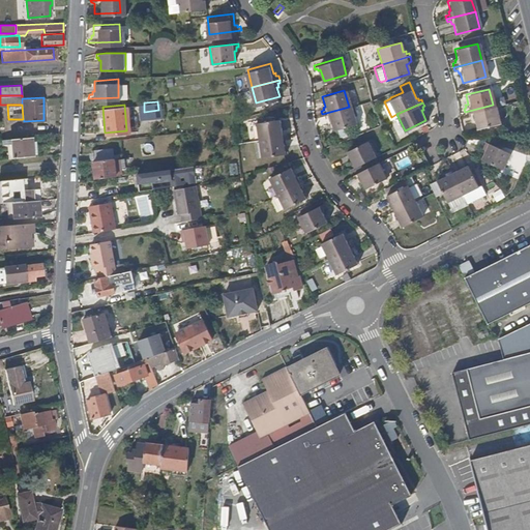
[(497,122),(493,105),(465,112),(465,116),(468,115),(469,117),(471,116),(474,127),(497,122)]
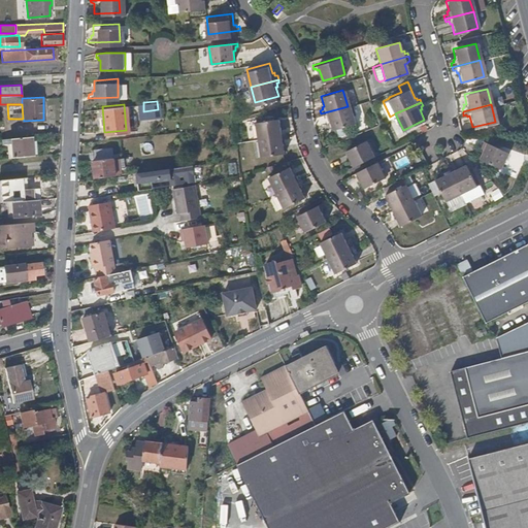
[(352,123),(348,106),(321,113),(323,118),(325,117),(326,120),(328,119),(331,129),(333,129),(341,126),(352,123)]
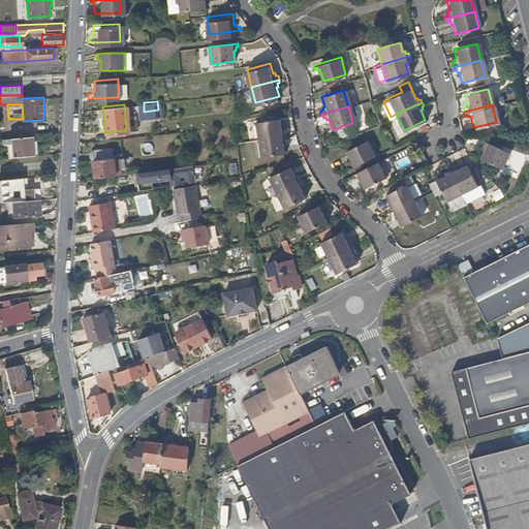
[(259,138),(288,133),(287,129),(284,130),(284,126),(281,127),(280,118),(272,119),(273,122),(263,123),(263,120),(256,122),(259,138)]
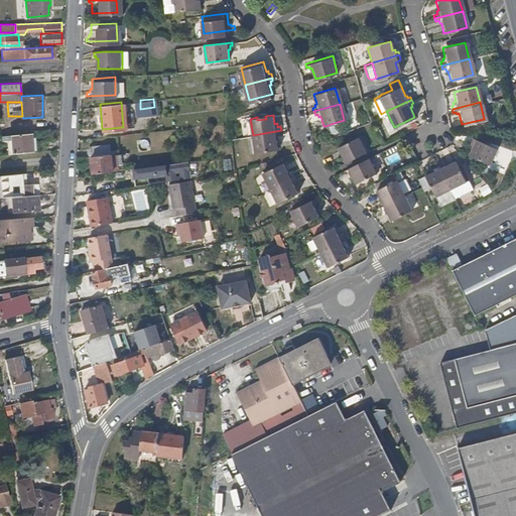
[(337,130),(334,123),(326,126),(328,132),(337,130)]
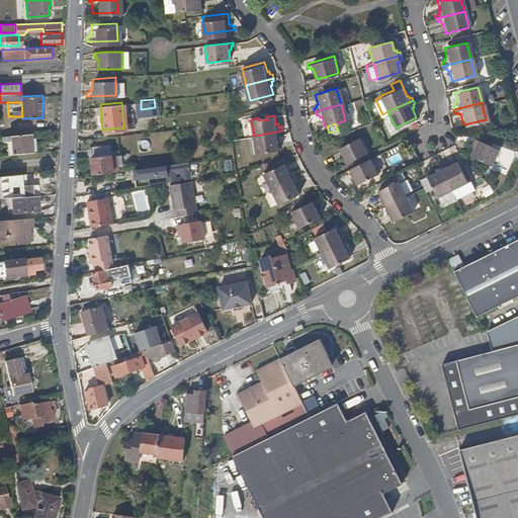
[(282,134),(282,131),(254,136),(257,152),(280,148),(278,137),(280,136),(280,134),(282,134)]
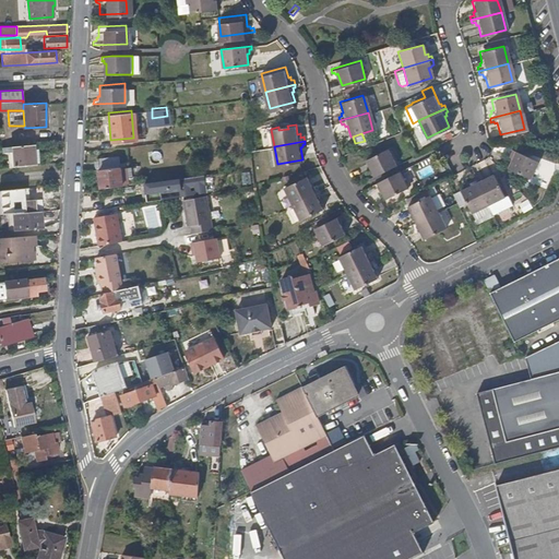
[(33,151),(32,144),(6,146),(8,167),(30,165),(39,164),(38,150),(33,151)]
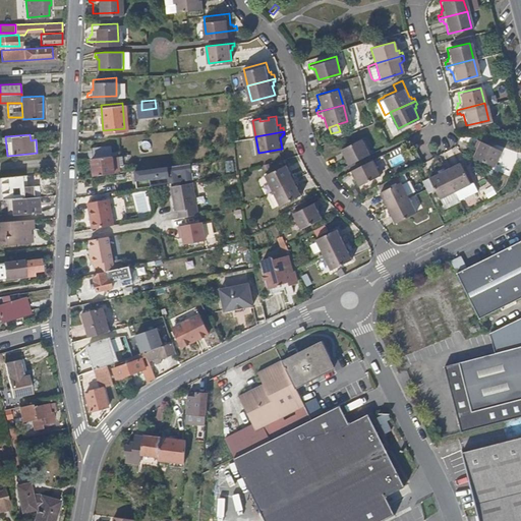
[(368,152),(361,135),(340,146),(344,156),(342,157),(344,160),(342,161),(343,164),(368,152)]
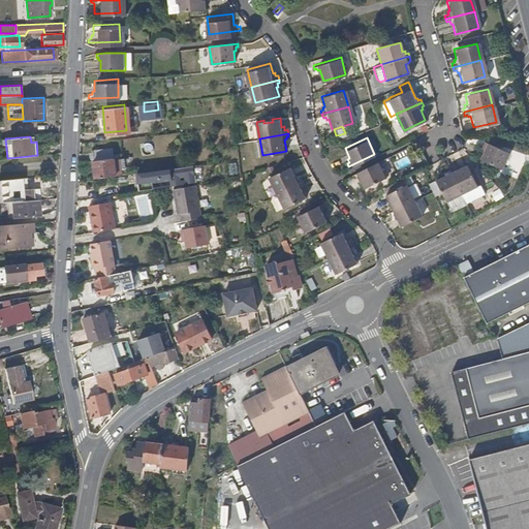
[(523,158),(480,138),(478,143),(480,144),(479,146),(481,147),(476,158),(499,168),(493,180),(500,186),(509,187),(523,158)]
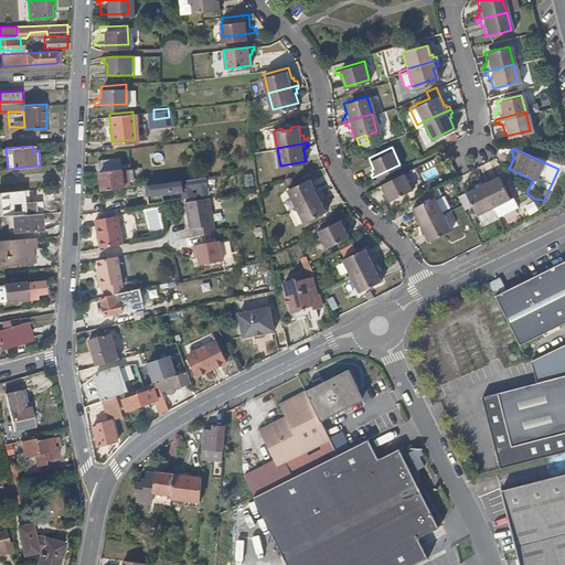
[(95,171),(117,169),(115,157),(94,160),(95,171)]
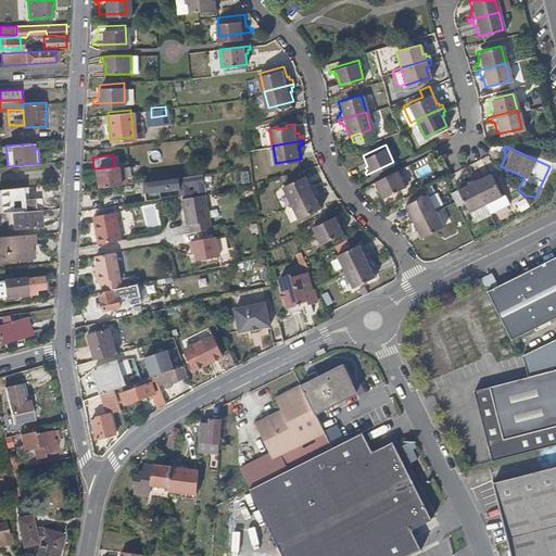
[(117,184),(115,166),(93,168),(96,186),(117,184)]
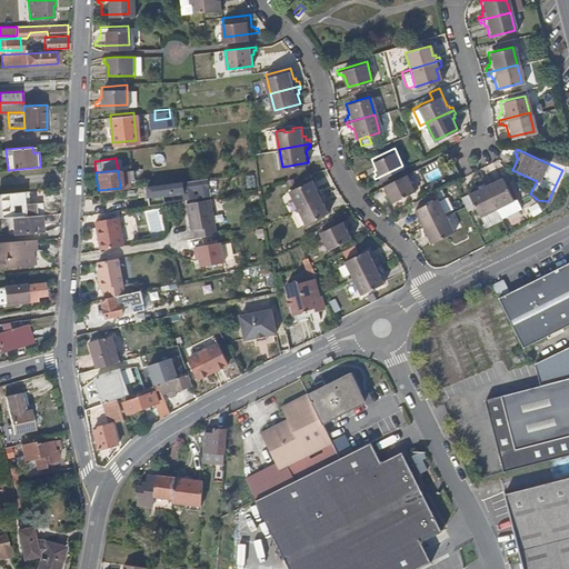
[(537,181),(512,170),(511,173),(530,193),(537,181)]
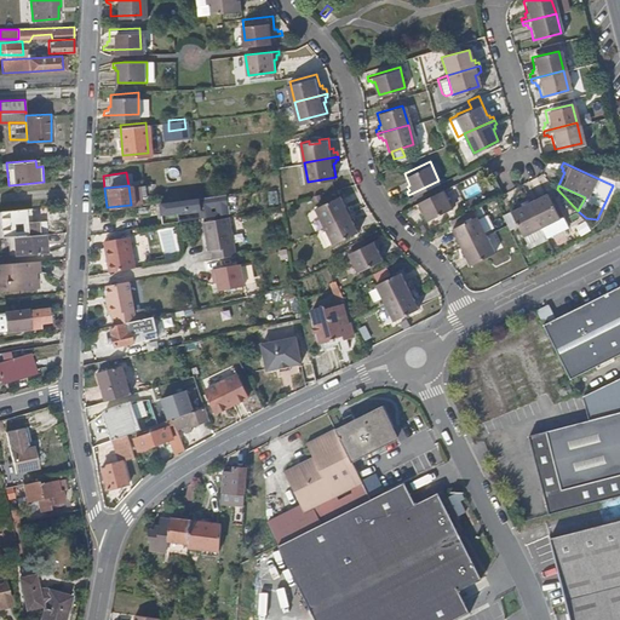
[(451,206),(442,187),(412,202),(414,206),(417,205),(418,207),(420,206),(426,218),(451,206)]
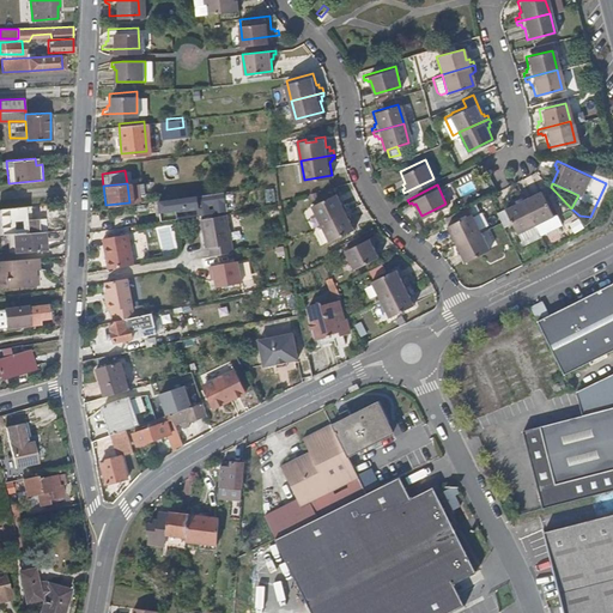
[(265,189),(266,202),(275,201),(274,188),(265,189)]
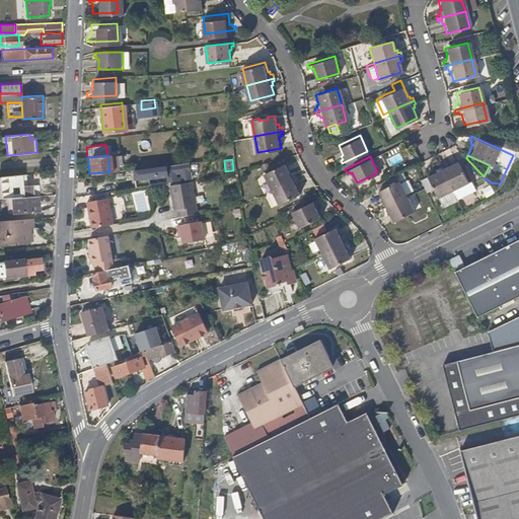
[(441,160),(438,161),(434,163),(435,166),(433,167),(434,169),(425,173),(430,184),(435,195),(436,194),(451,187),(456,196),(472,187),(468,177),(465,179),(455,159),(445,163),(444,161),(442,162),(441,160)]
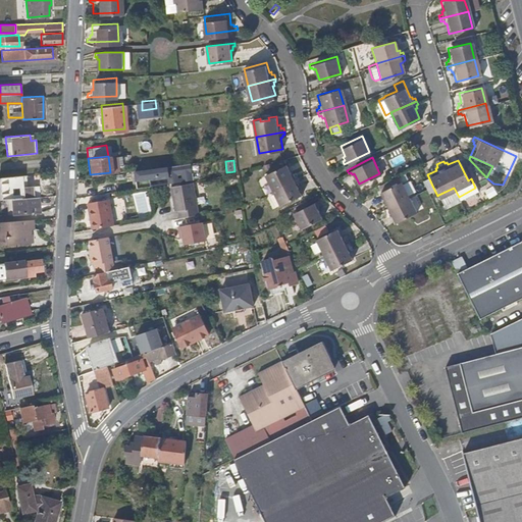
[(191,175),(189,161),(132,169),(134,185),(191,175)]
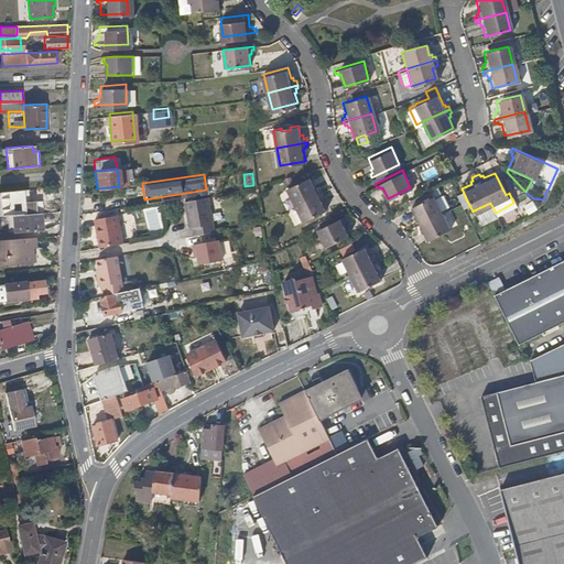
[(294,203),(321,188),(318,185),(316,186),(315,183),(313,183),(308,174),(285,186),(294,203)]
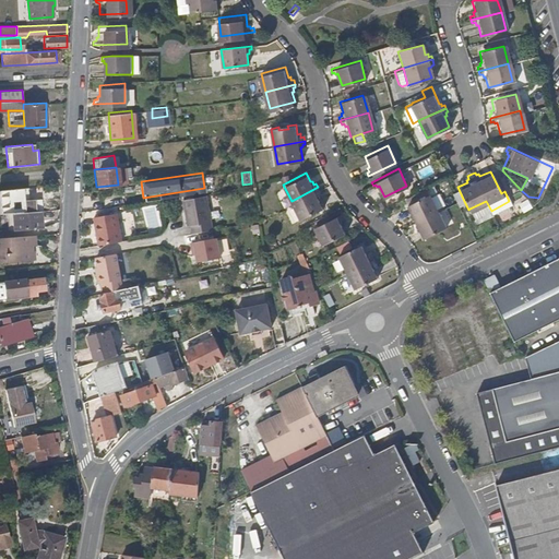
[(320,190),(318,187),(292,201),(299,216),(322,205),(317,195),(319,194),(318,191),(320,190)]
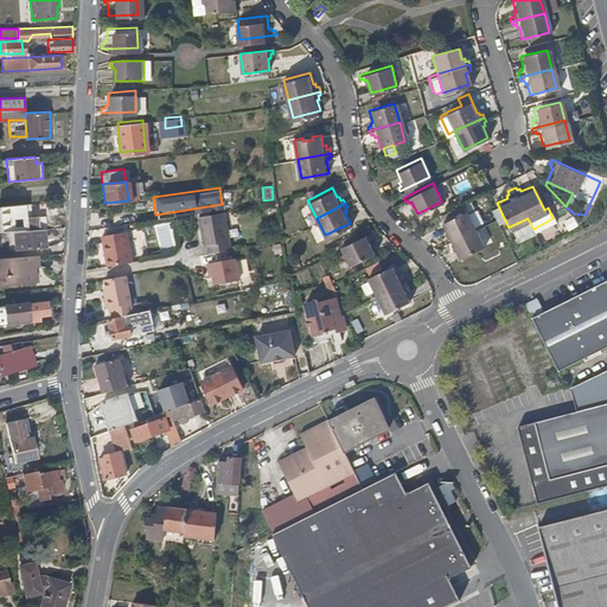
[(503,216),(497,203),(490,206),(494,216),(496,219),(503,216)]
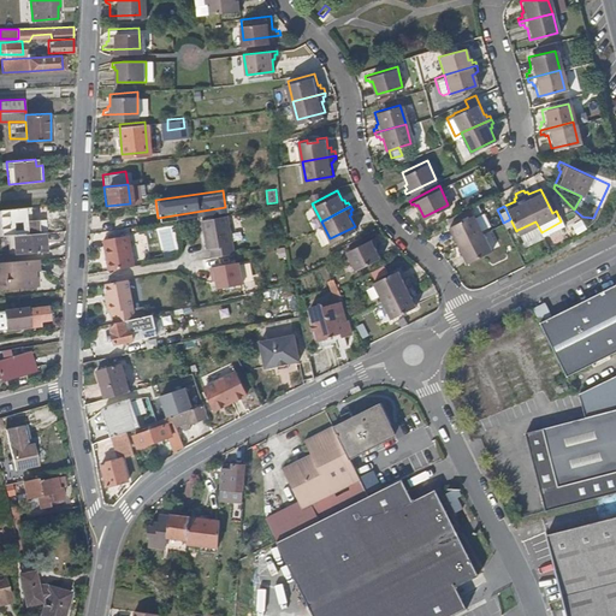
[(40,231),(39,209),(27,211),(28,231),(40,231)]
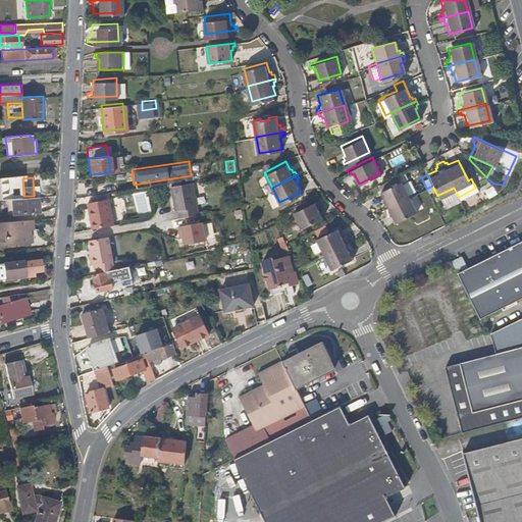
[(170,185),(172,197),(194,194),(192,180),(170,185)]
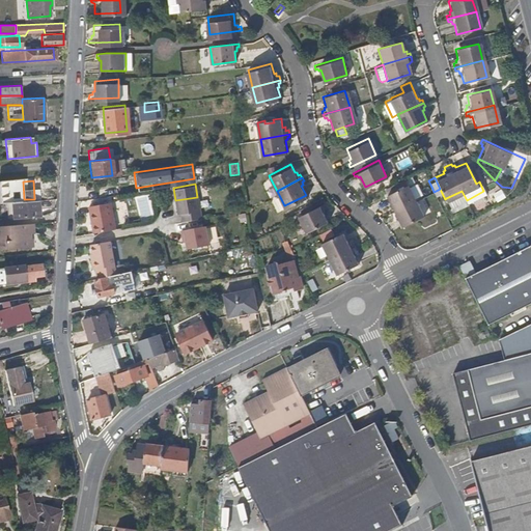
[(388,212),(414,199),(407,184),(386,194),(390,204),(388,205),(389,207),(386,208),(388,212)]
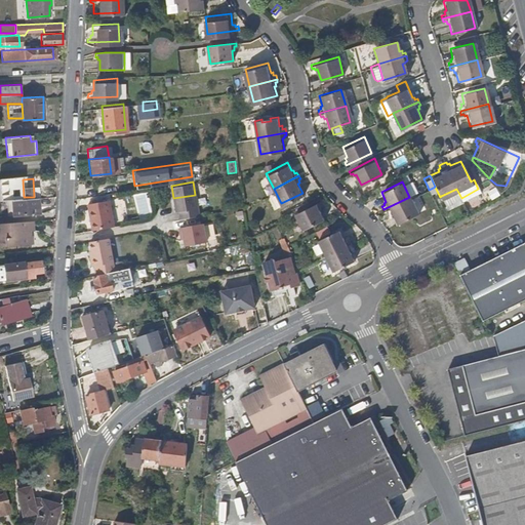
[(496,190),(493,186),(487,191),(491,195),(496,190)]
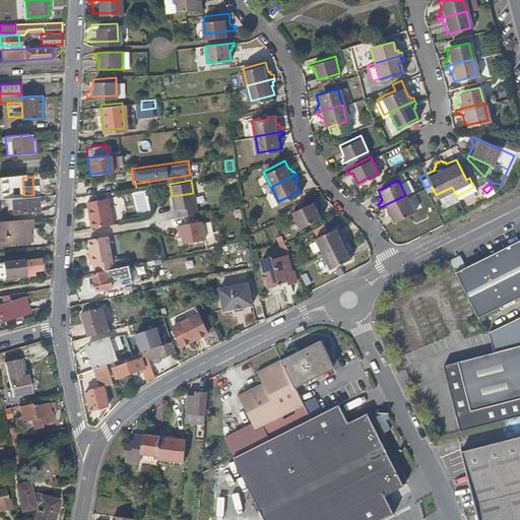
[(55,195),(56,187),(42,188),(43,196),(55,195)]
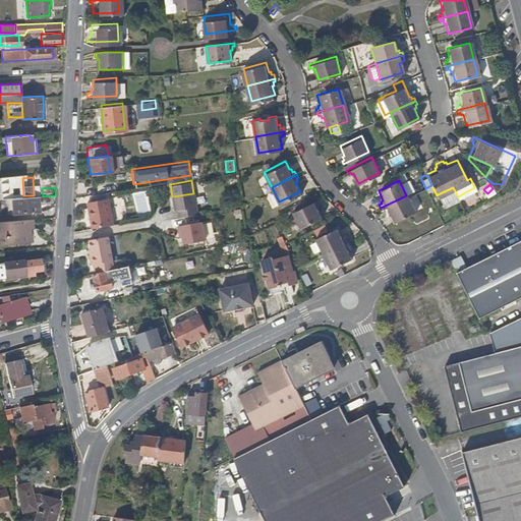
[(458,196),(453,187),(438,194),(441,201),(448,197),(450,200),(458,196)]
